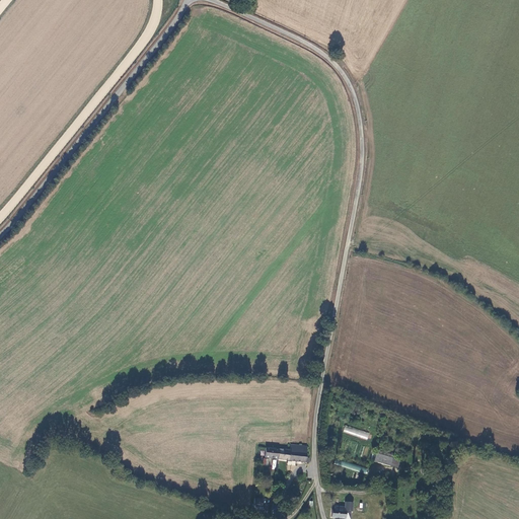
[(343,432),(367,440),(369,433),(345,425),(343,432)]
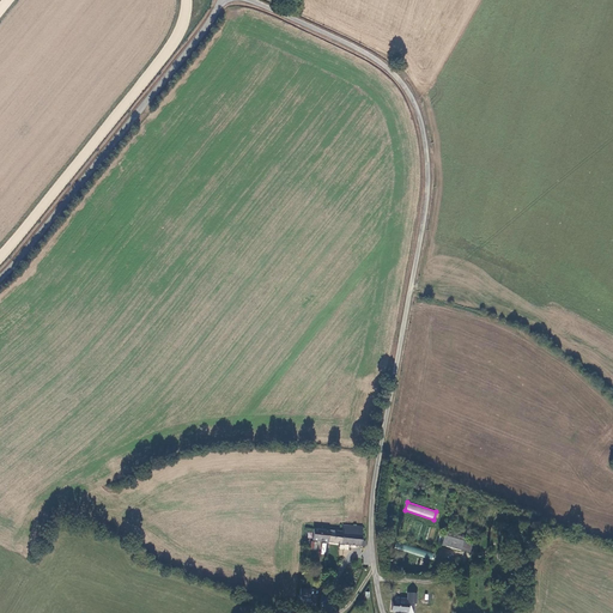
[(364,548),(365,541),(362,540),(363,529),(360,528),(344,526),(343,533),(341,545),(364,548)]
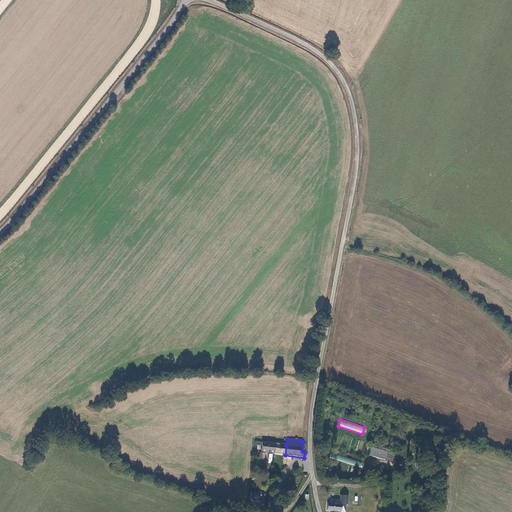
[(261,451),(285,455),(286,445),(262,442),(261,451)]
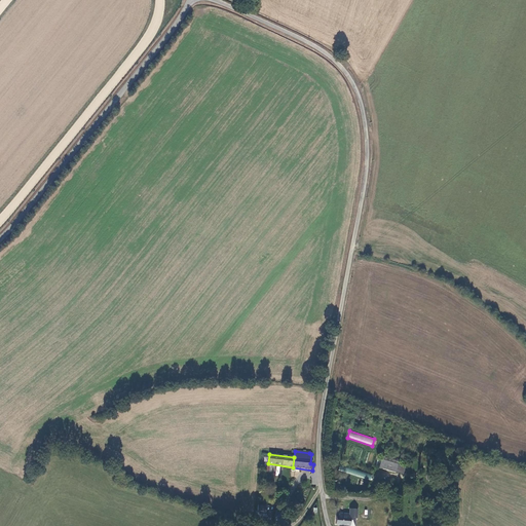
[(398,463),(382,459),(380,467),(396,472),(398,463)]
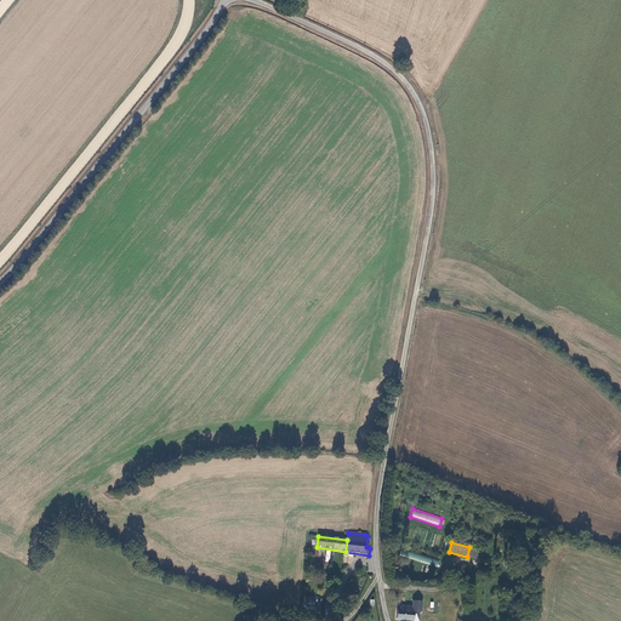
[(399,556),(437,567),(439,560),(402,550),(399,556)]
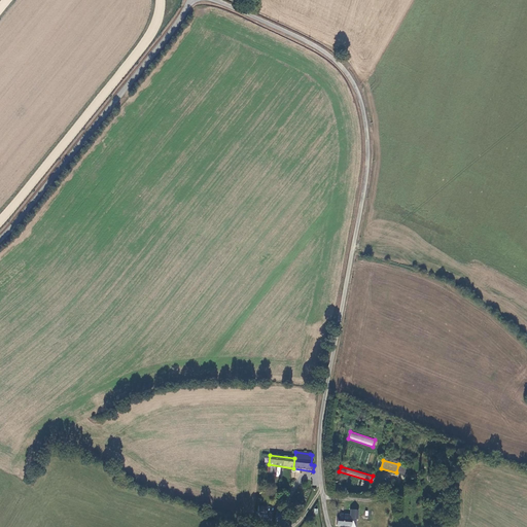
[(267,514),(267,506),(258,505),(257,514),(267,514)]
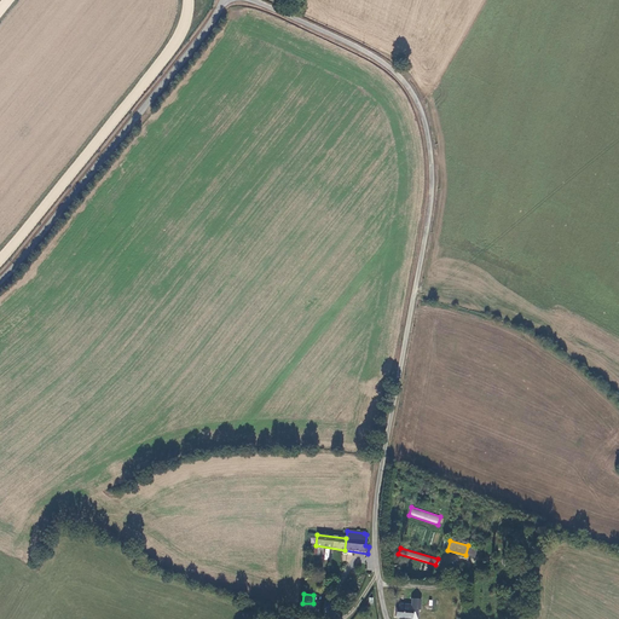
[(410,618),(417,618),(418,611),(421,611),(421,600),(411,599),(411,605),(399,603),(398,607),(395,607),(394,618),(411,618),(410,618)]
